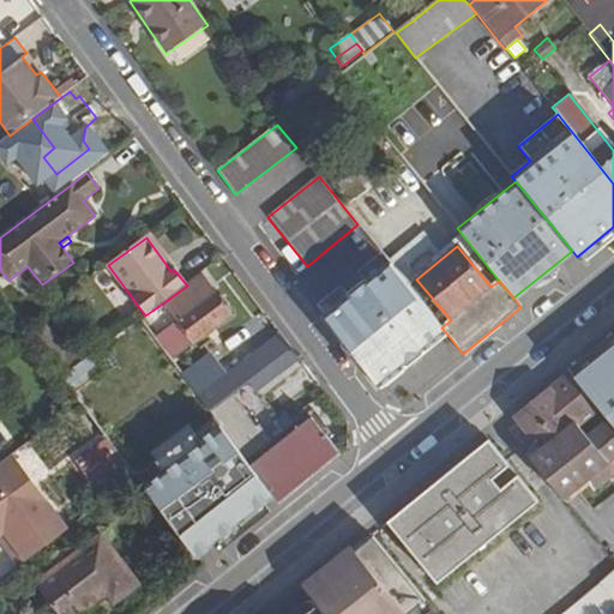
[(326,318),(380,390),(449,336),(441,327),(407,284),(395,269),(391,265),(326,318)]
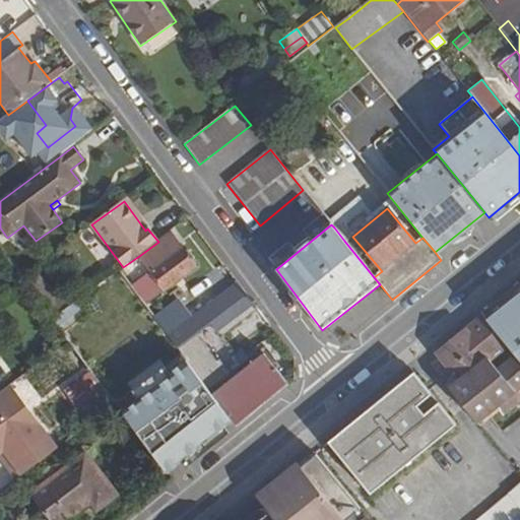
[(187,251),(183,254),(169,235),(158,242),(139,256),(150,271),(164,290),(166,289),(194,268),(190,263),(194,260),(187,251)]
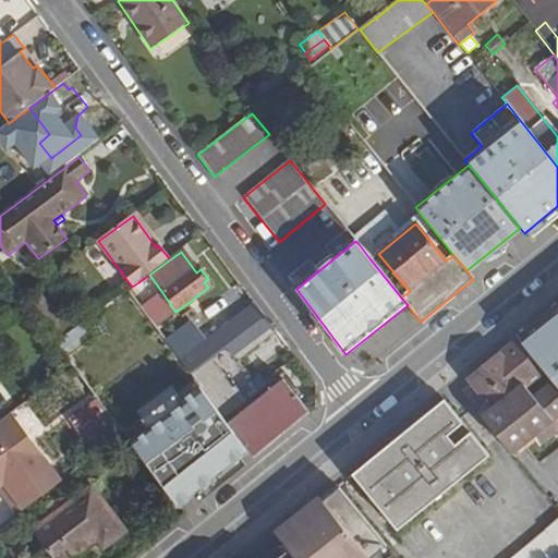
[(176,312),(161,291),(141,307),(156,327),(176,312)]
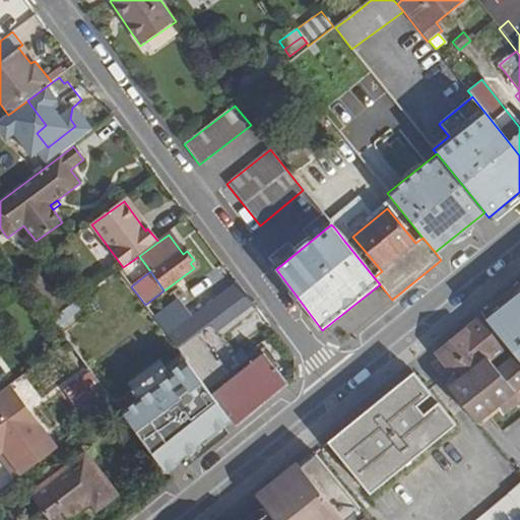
[(251,303),(237,283),(168,335),(184,358),(197,375),(211,364),(192,338),(209,325),(213,331),(251,303)]
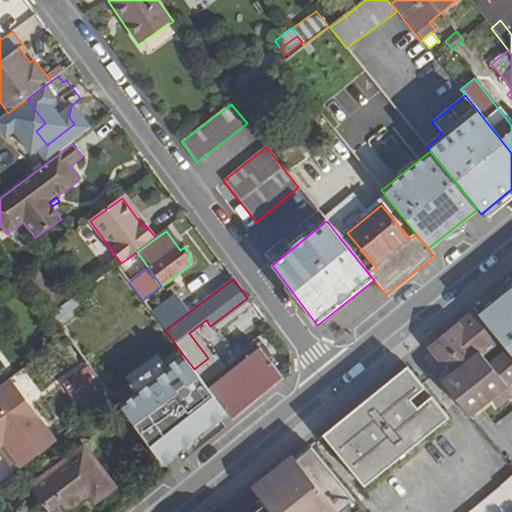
[(511,289),(480,315),(511,354),(511,355),(511,289)]
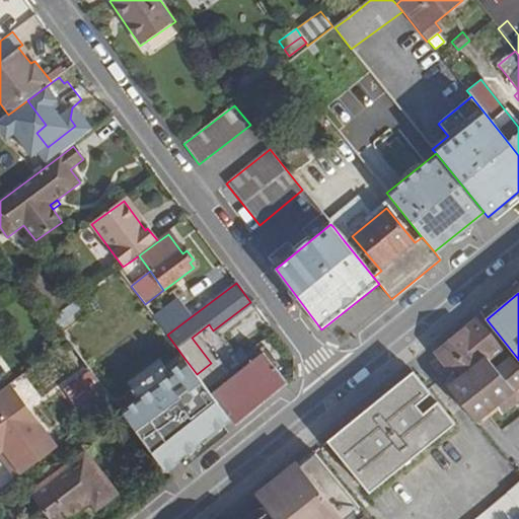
[(62,294),(55,299),(45,307),(53,318),(70,305),(62,294)]
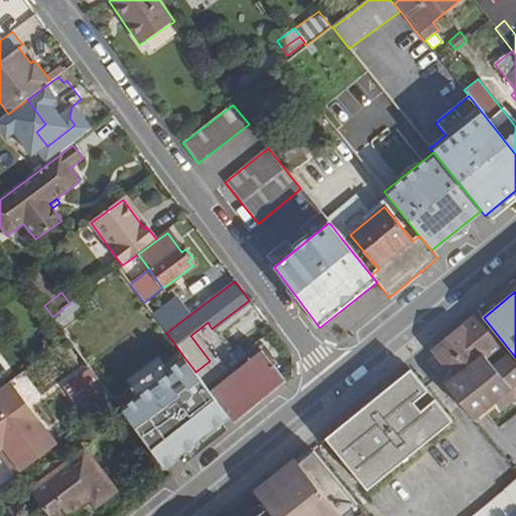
[(173,309),(160,319),(167,329),(180,318),(173,309)]
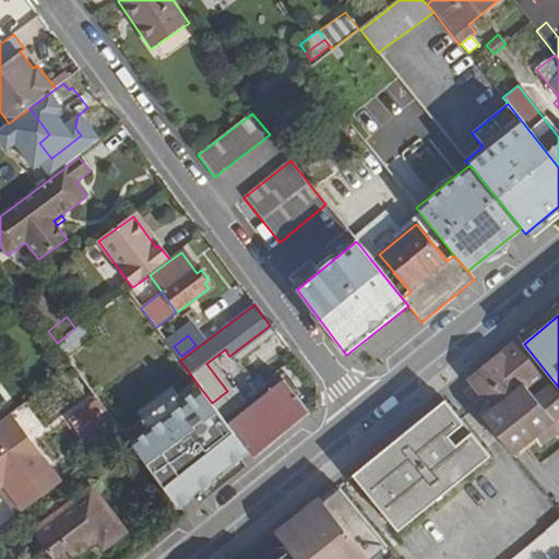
[(502,351),(544,397),(558,387),(524,344),(519,339),(502,351)]
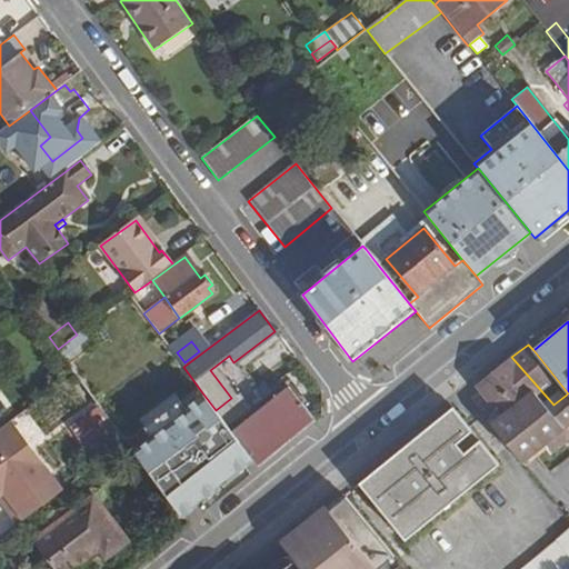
[(495,410),(501,418),(490,427),(520,462),(542,446),(547,451),(550,456),(568,440),(568,395),(568,393),(553,405),(511,357),(476,387),(495,410)]
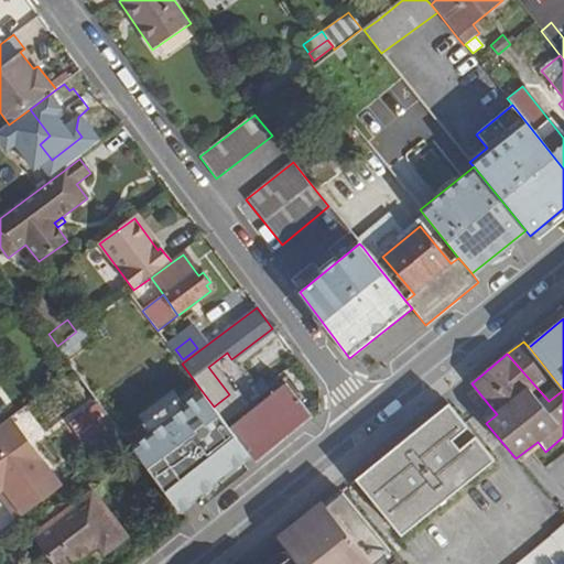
[(311,415),(285,383),(253,410),(237,388),(229,394),(214,407),(226,422),(250,454),(255,459),(311,415)]
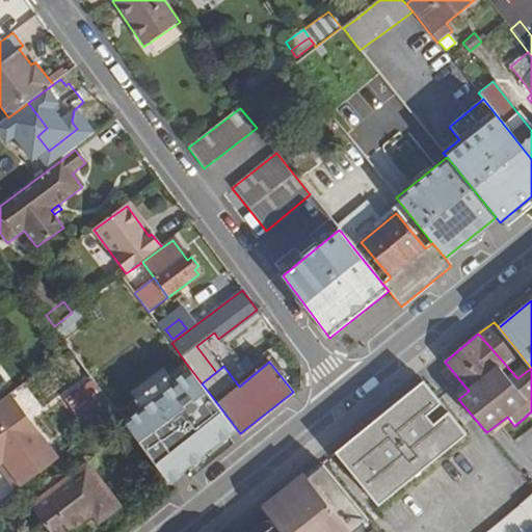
[(169,479),(236,428),(213,398),(202,383),(188,366),(173,378),(167,372),(134,397),(141,405),(124,419),(169,479)]
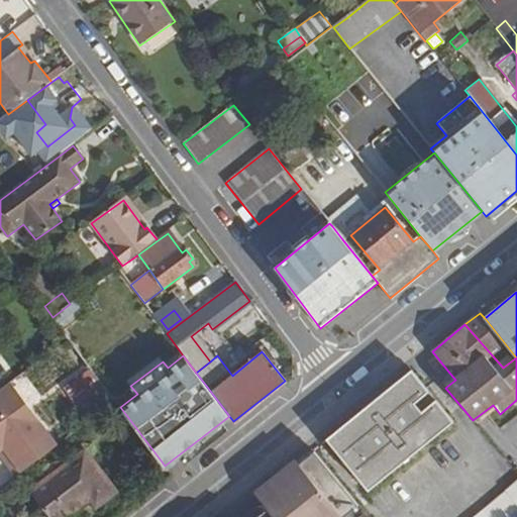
[(64,391),(88,423),(116,402),(92,370),(64,391)]
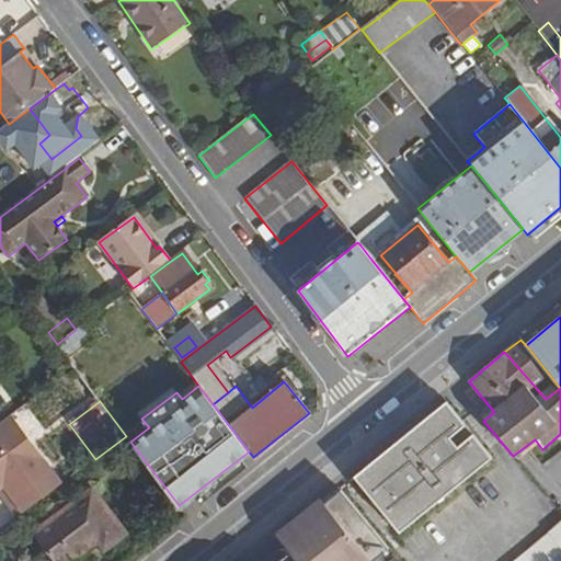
[(400,531),(492,459),(472,435),(468,438),(460,430),(465,426),(446,403),(355,478),(400,531)]
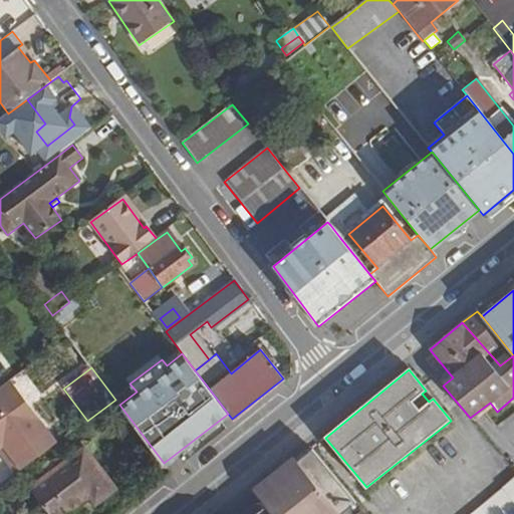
[(447,370),(438,378),(443,386),(453,377),(447,370)]
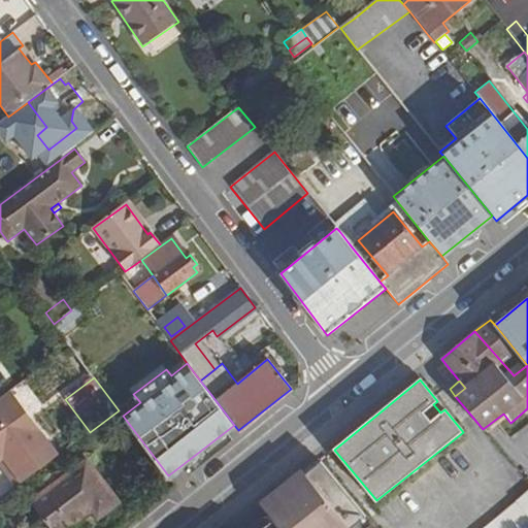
[(59,456),(8,389),(0,394),(0,459),(4,456),(12,467),(6,471),(18,487),(59,456)]
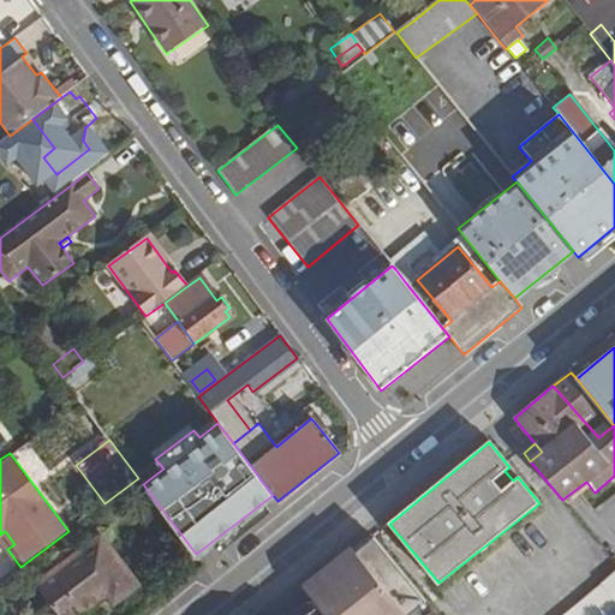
[(509,467),(505,471),(513,481),(518,477),(509,467)]
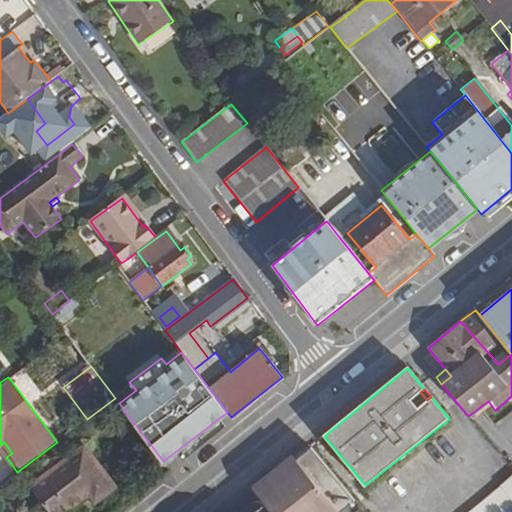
[(492,406),(488,401),(468,416),(472,421),(492,406)]
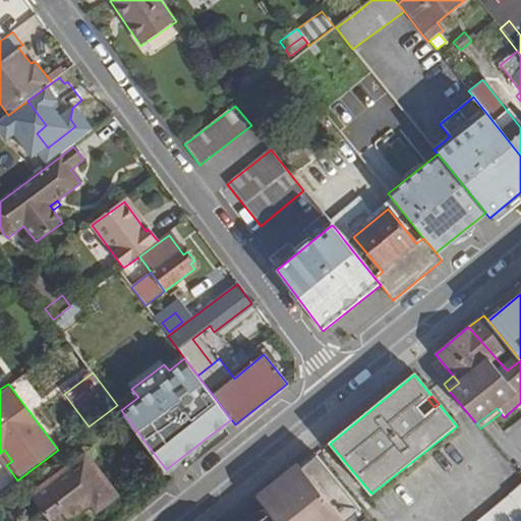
[(116,496),(84,455),(33,496),(34,496),(45,511),(35,519),(35,520),(68,520),(91,504),(97,511),(116,496)]
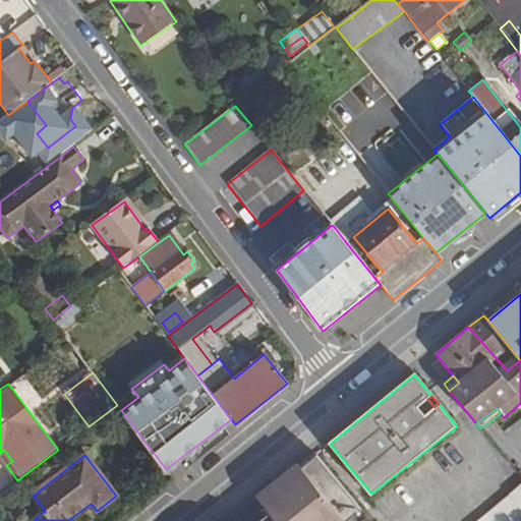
[(273,486),(276,491),(301,520),(338,520),(341,519),(342,520),(347,520),(361,510),(319,457),(301,470),(298,466),(273,486)]
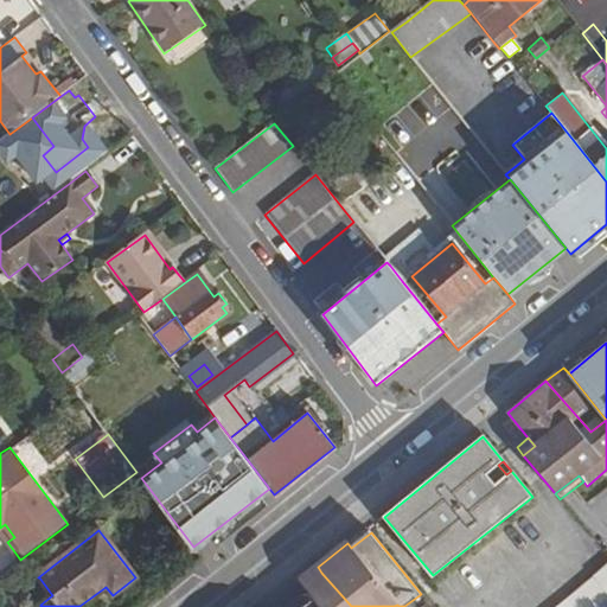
[(606,606),(606,567),(557,606),(606,606)]
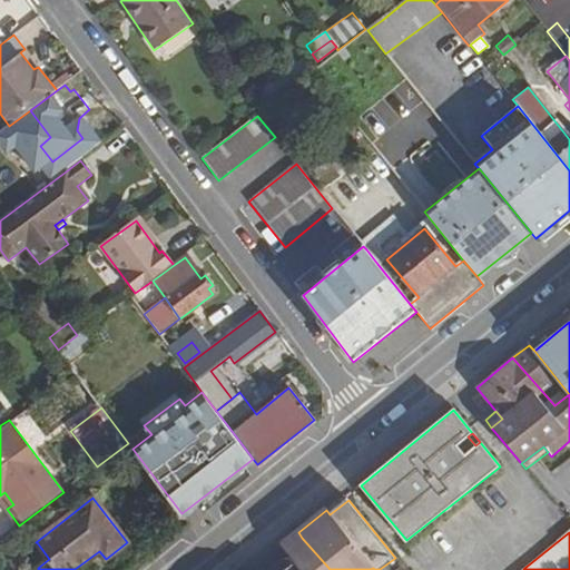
[(285,550),(295,562),(302,569),(330,569),(302,538),(285,550)]
